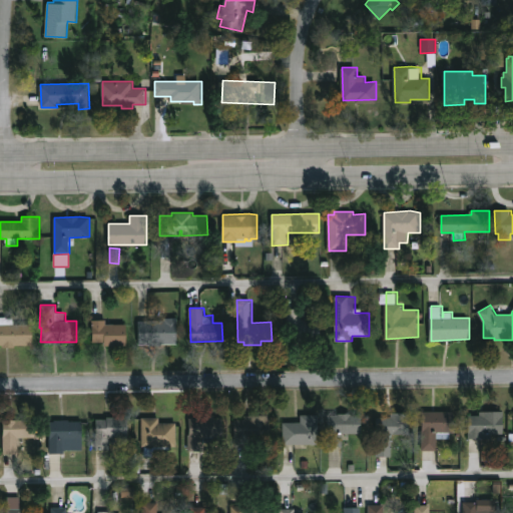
[(303,309),(303,319),(307,319),(307,320),(322,320),(322,342),(300,342),(300,339),(288,339),(288,309),(303,309)]
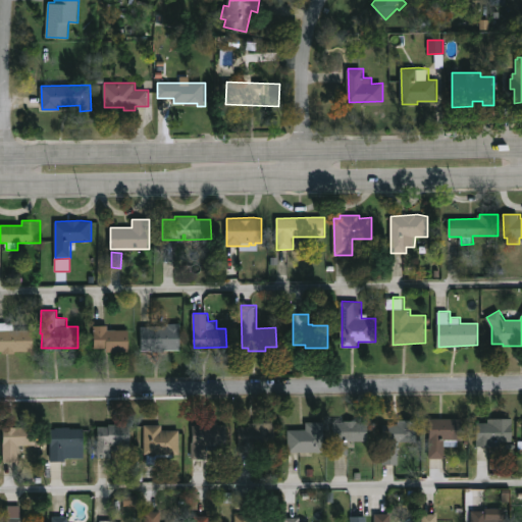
[(0,322),(14,323),(14,329),(34,330),(34,351),(15,351),(15,354),(3,354),(3,351),(0,351),(0,322)]
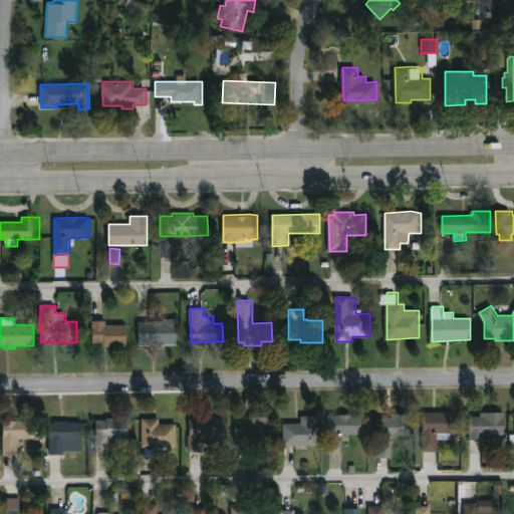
[(164,344),(164,346),(140,345),(140,321),(166,321),(166,318),(178,318),(178,344),(164,344)]
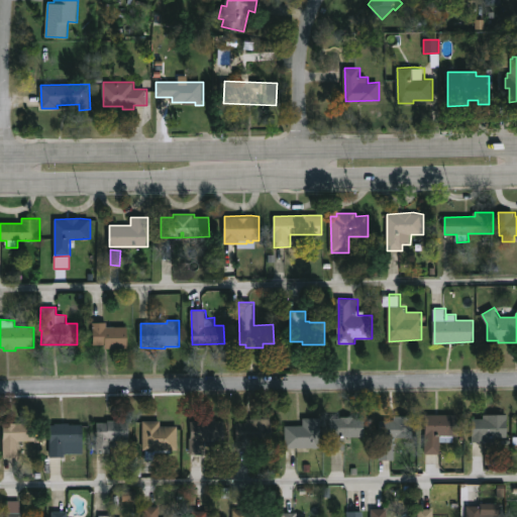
[(107,322),(107,326),(127,326),(127,348),(106,348),(106,345),(93,345),(93,322),(107,322)]
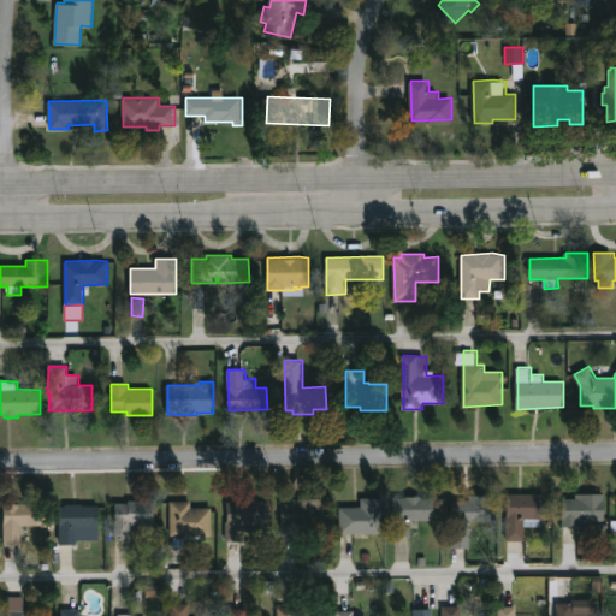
[(548,495),(546,520),(534,520),(533,526),(526,526),(526,542),(507,542),(508,493),(548,495)]
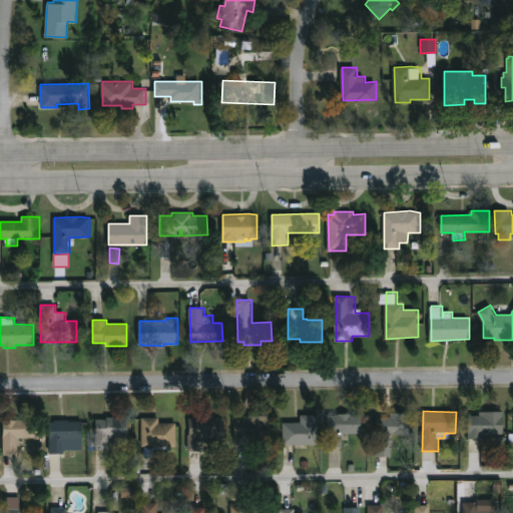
[(492,439),(469,439),(469,416),(481,415),(481,412),(505,411),(505,434),(492,434),(492,439)]
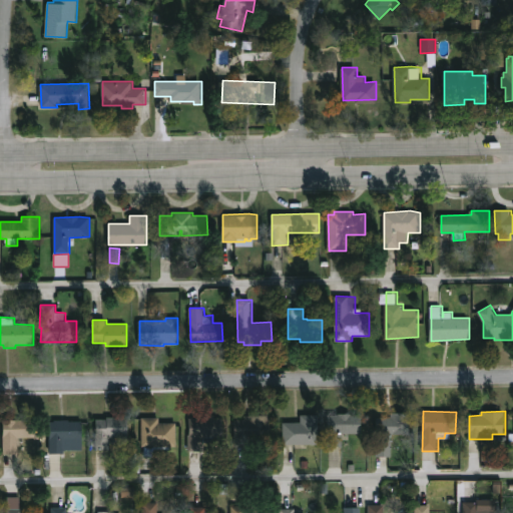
[(410,413),(410,434),(393,433),(392,457),(376,457),(377,418),(392,418),(392,412),(410,413)]
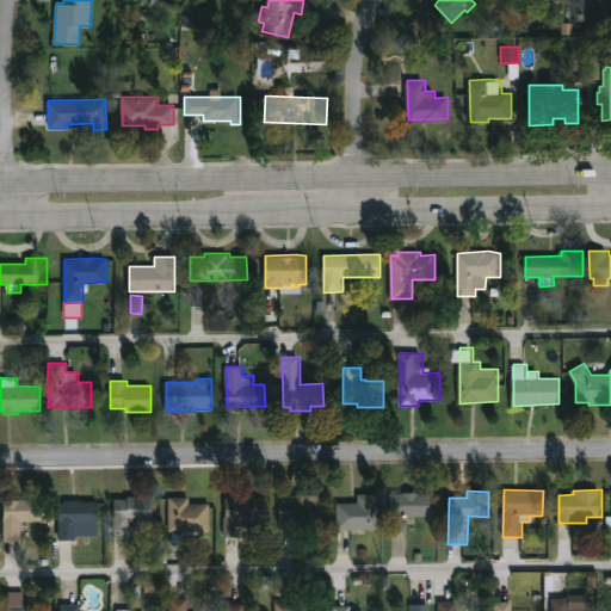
[(419,493),(432,494),(432,517),(408,517),(408,531),(390,531),(393,493),(419,493)]
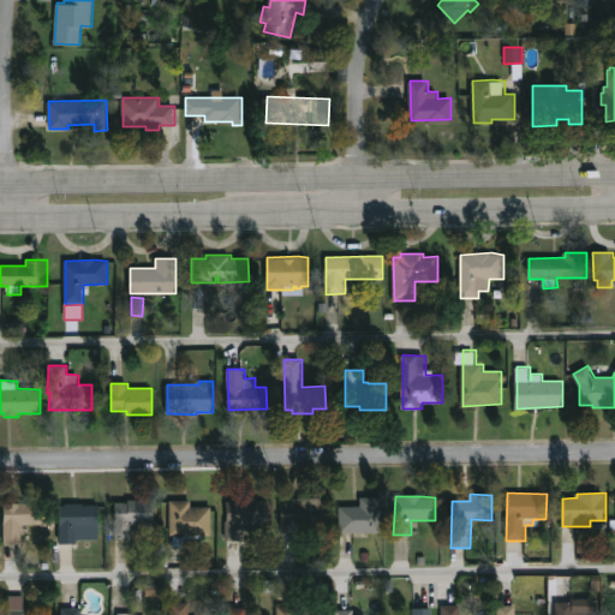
[(258,497),(258,501),(268,501),(268,523),(240,524),(240,541),(226,541),(226,499),(258,497)]
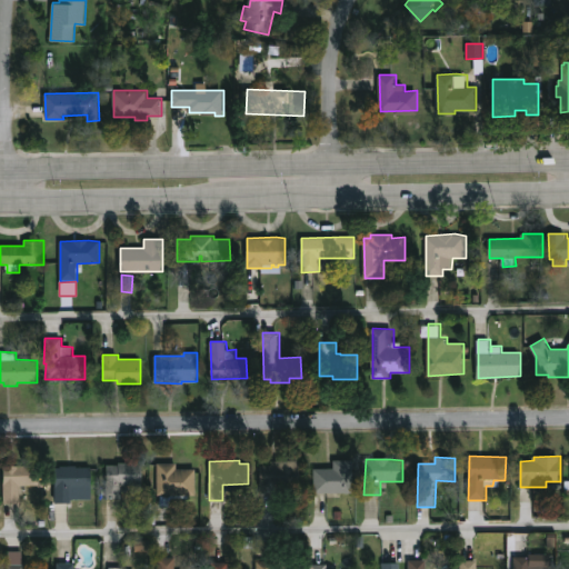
[(300,460),(300,486),(285,486),(285,483),(271,483),(271,492),(261,492),(261,465),(272,465),(272,460),(300,460)]
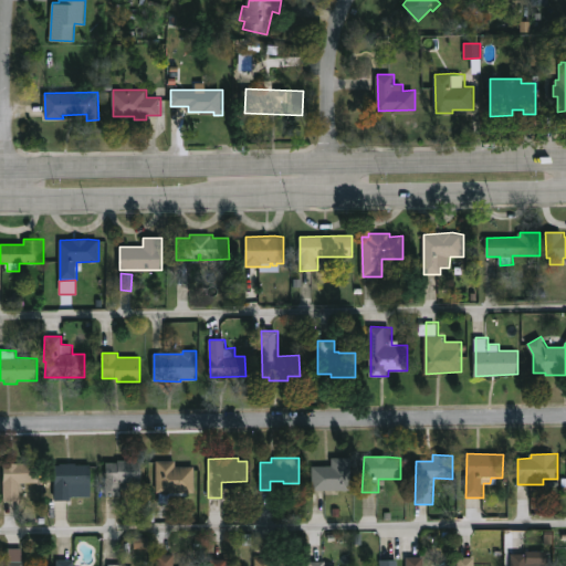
[(352,490),(313,490),(313,465),(333,465),(333,458),(352,458),(352,490)]
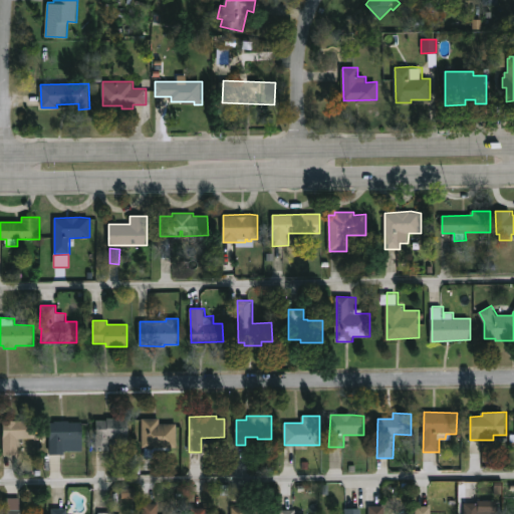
[(110,450),(96,450),(96,420),(107,420),(107,418),(130,418),(130,439),(110,439),(110,450)]
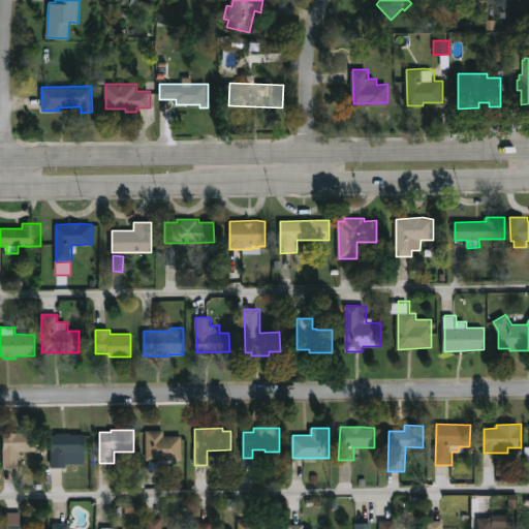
[(164,431),(164,436),(182,436),(182,461),(176,461),(176,463),(159,464),(159,470),(150,470),(150,460),(147,460),(147,431),(164,431)]
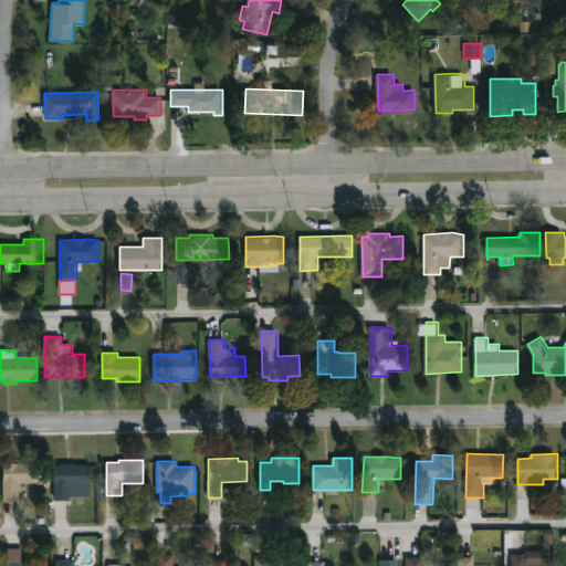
[(20,501),(4,501),(3,463),(39,462),(39,482),(19,483),(20,501)]
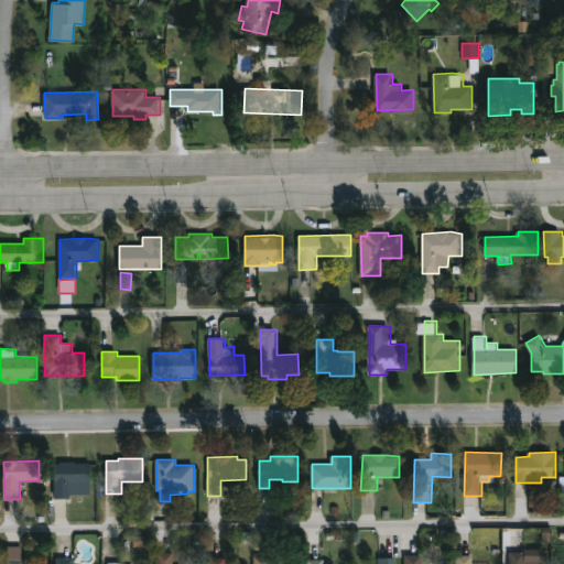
[(76,463),(91,463),(91,496),(71,496),(71,499),(55,499),(55,464),(76,463)]
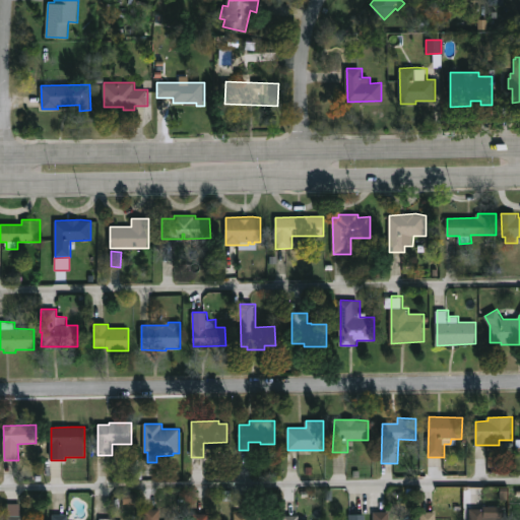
[(21,504),(21,519),(7,519),(7,516),(8,516),(8,504),(21,504)]
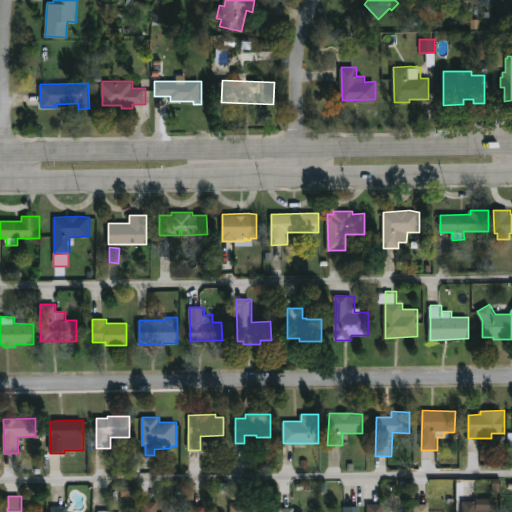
[(158,501),(158,511),(143,511),(143,501),(158,501)]
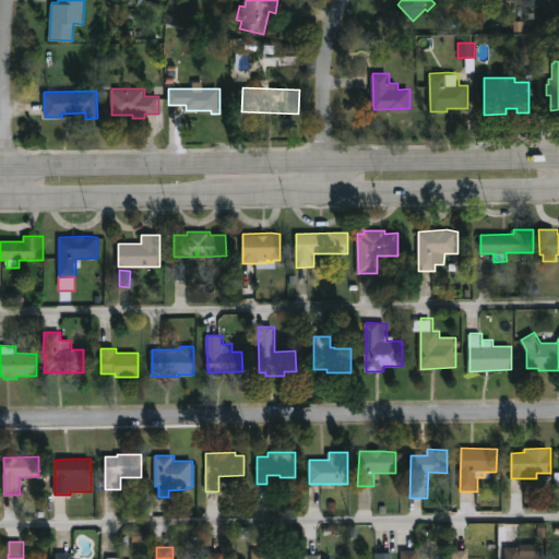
[(522,547),(522,555),(540,555),(540,558),(506,558),(506,547),(522,547)]
